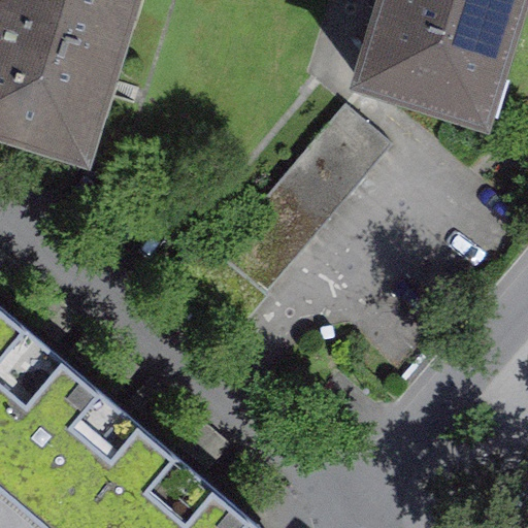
[(0,0),(0,128),(81,154),(129,0),(0,0)]
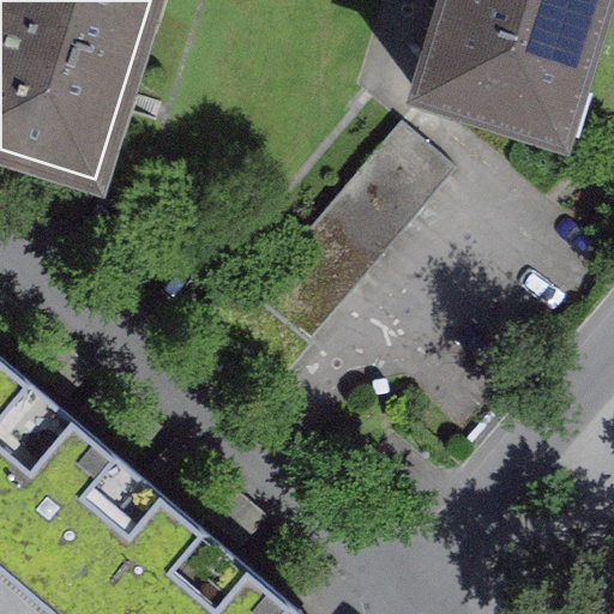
[(450,0),(421,92),(558,138),(601,0),(450,0)]
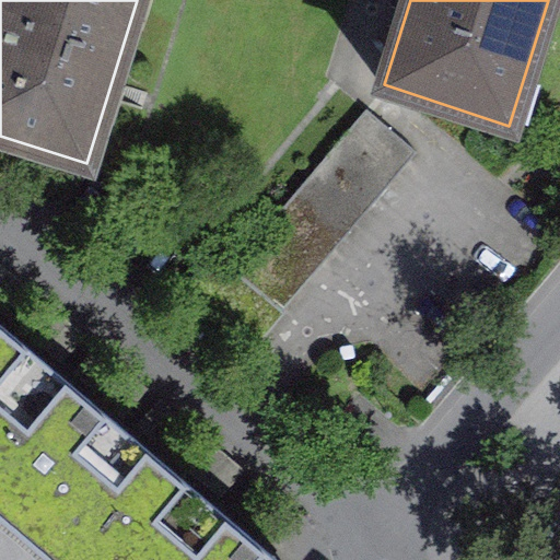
[(417,152),(365,108),(231,267),(282,311),(417,152)]
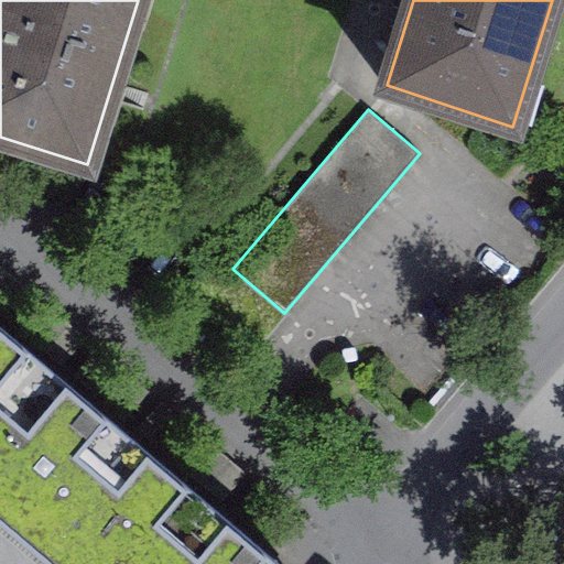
[(73,563),(160,462),(0,326),(0,520),(52,563),(73,563)]
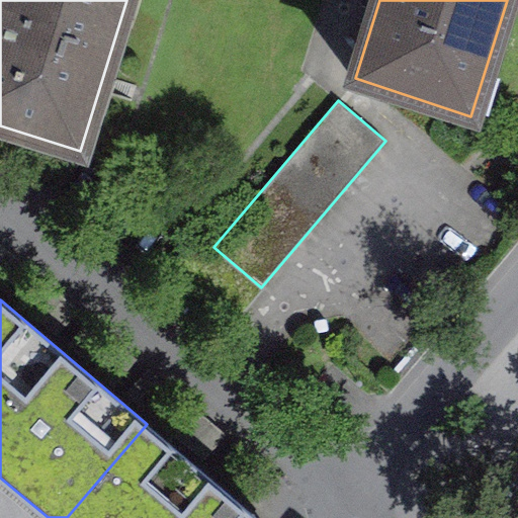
[(257,517),(147,424),(67,517),(257,517)]
